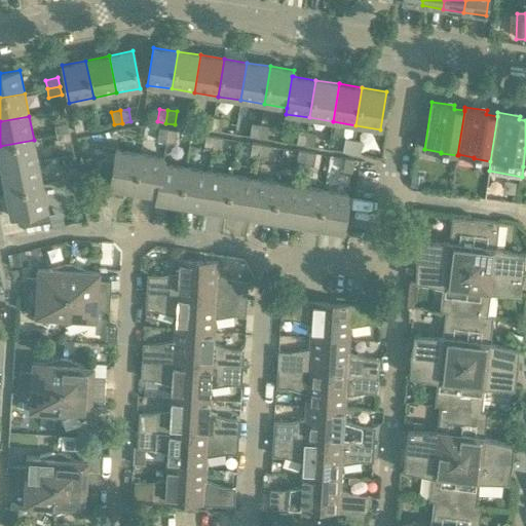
[(203,129),(212,130),(214,117),(205,116),(203,129)]
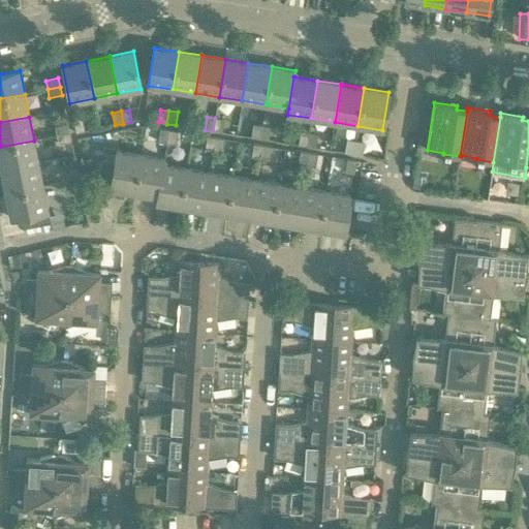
[(215,118),(213,131),(222,132),(224,120),(215,118)]
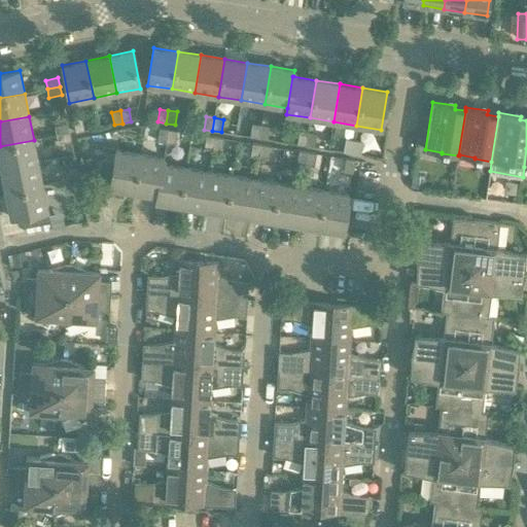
[(73,119),(75,133),(84,131),(81,118),(73,119)]
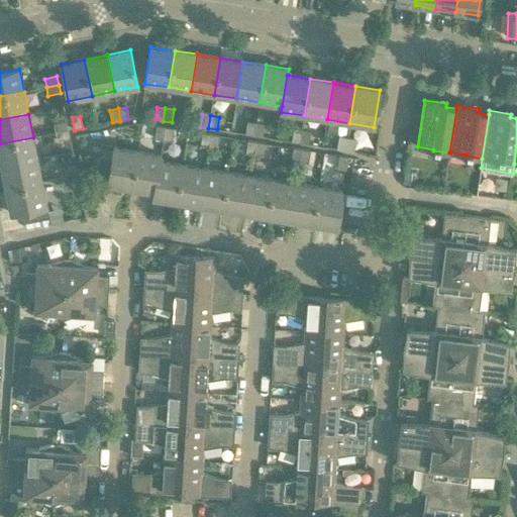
[(54,124),(56,132),(68,129),(66,121),(54,124)]
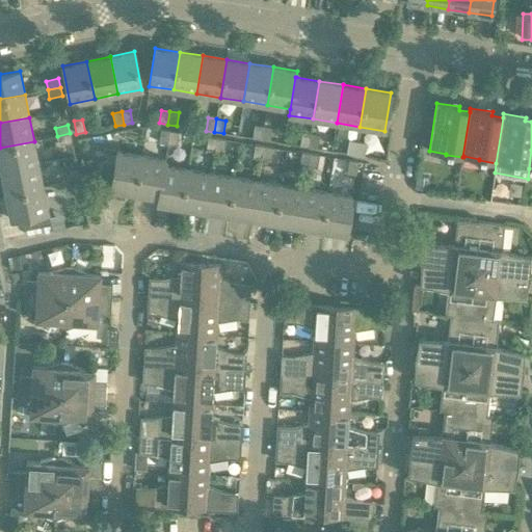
[(253,138),(261,139),(263,127),(255,125),(253,138)]
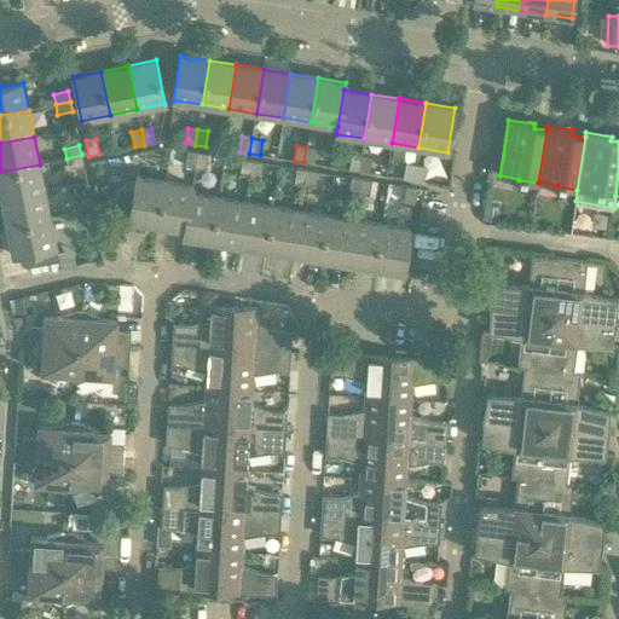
[(306,148),(304,162),(314,165),(317,149),(306,148)]
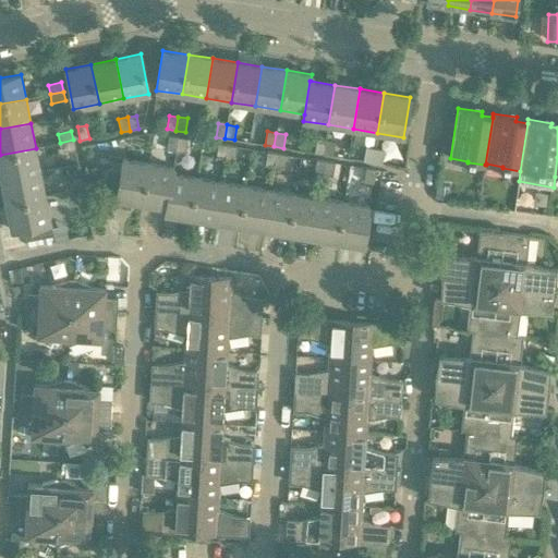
[(167,149),(176,152),(178,137),(169,136),(167,149)]
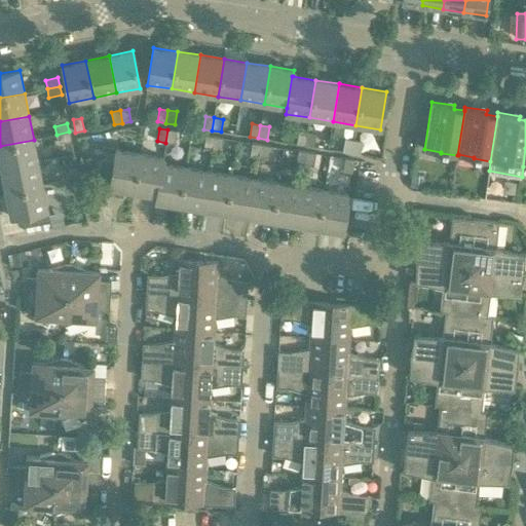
[(167,129),(165,143),(175,144),(177,132),(167,129)]
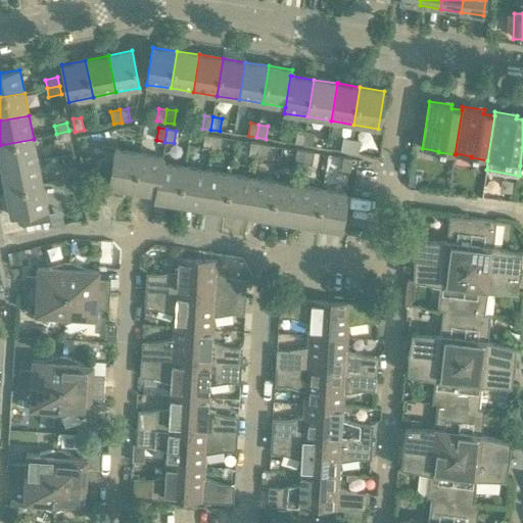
[(68,131),(56,134),(57,142),(70,140),(68,131)]
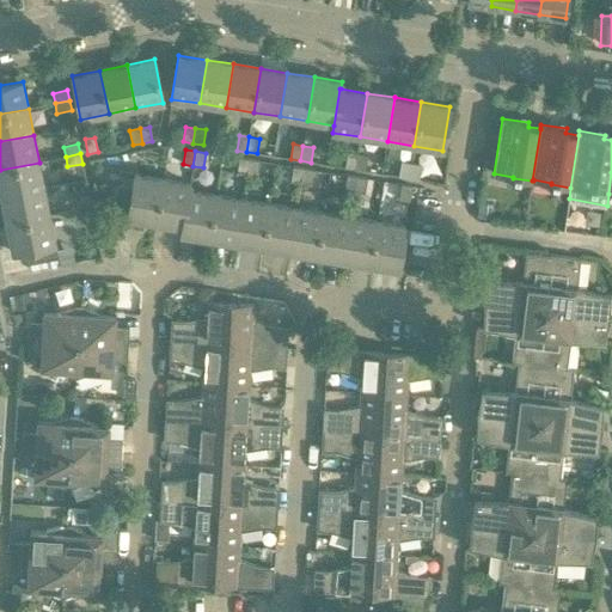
[(344,169),(355,170),(357,154),(347,153),(344,169)]
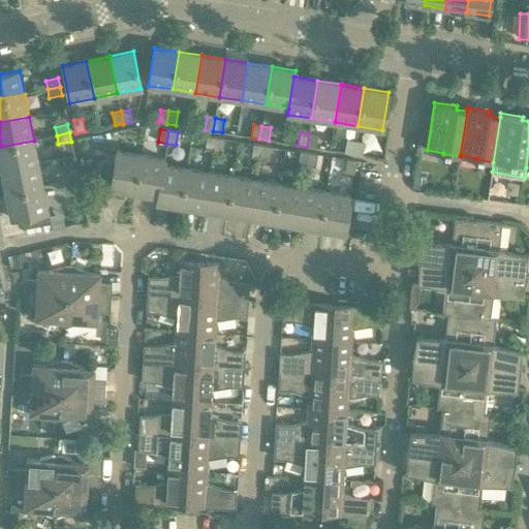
[(309,133),(307,147),(315,148),(317,135),(309,133)]
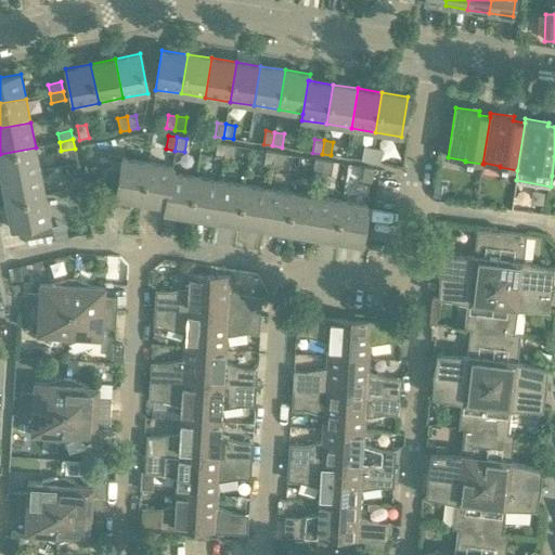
[(215,157),(224,158),(227,145),(217,143),(215,157)]
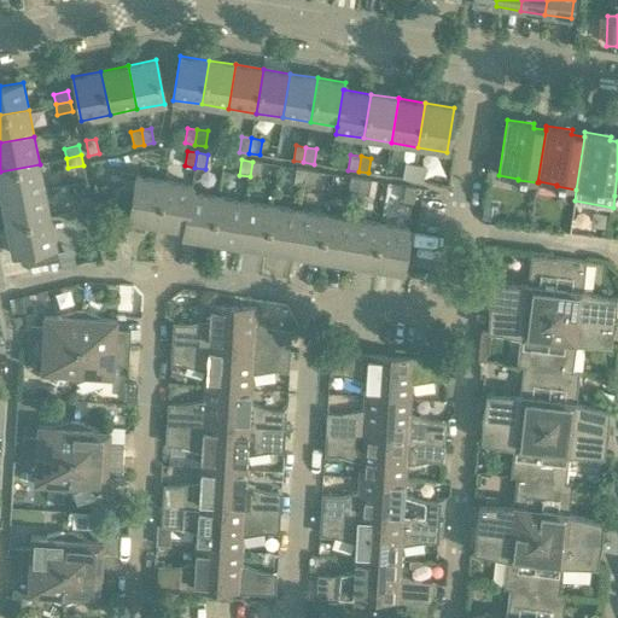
[(252,162),(250,176),(260,179),(262,163),(252,162)]
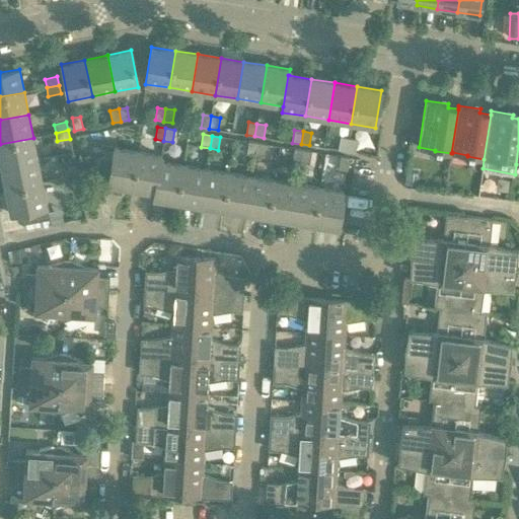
[(338,150),(347,151),(349,139),(340,137),(338,150)]
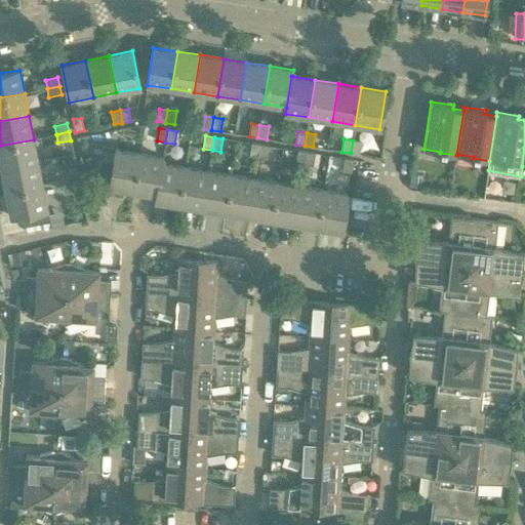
[(0,146),(0,166),(1,169),(38,162),(34,139),(0,146)]
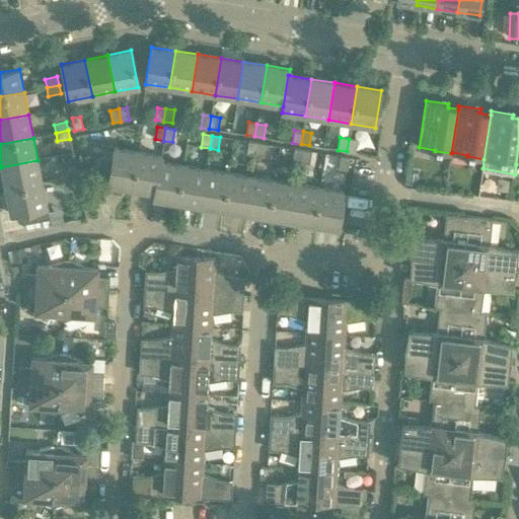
[(349,139),(347,151),(355,153),(357,140),(349,139)]
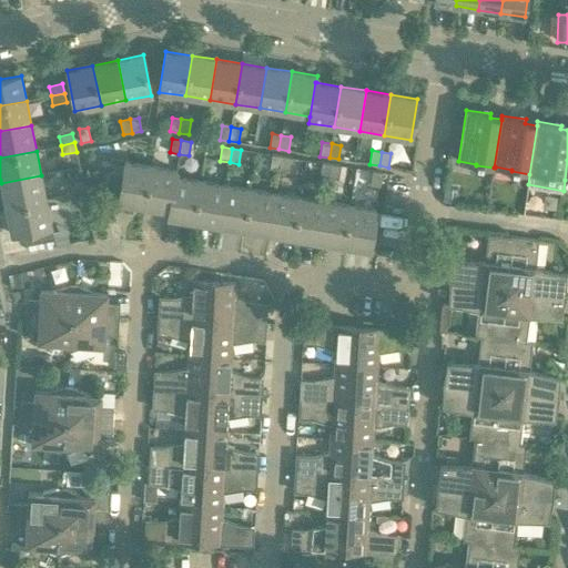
[(270,169),(280,171),(282,156),(272,155),(270,169)]
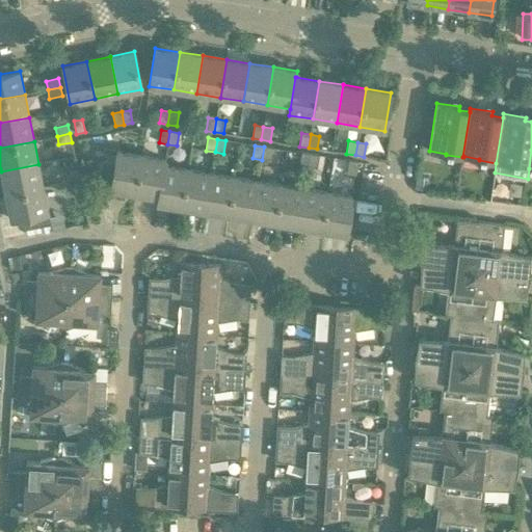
[(264,147),(262,160),(270,161),(272,148),(264,147)]
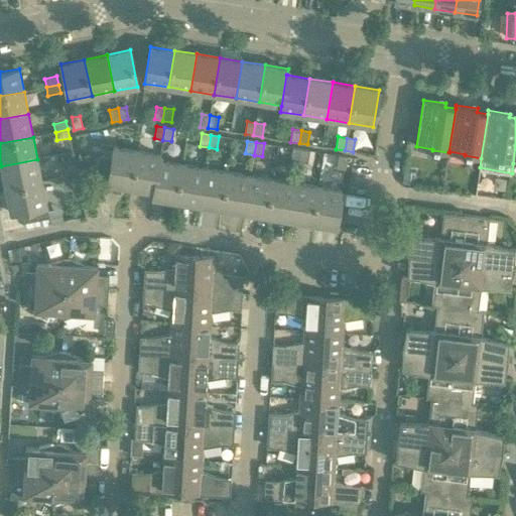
[(107,184),(131,187),(137,151),(113,147),(112,158),(99,156),(95,181),(107,183),(107,184)]
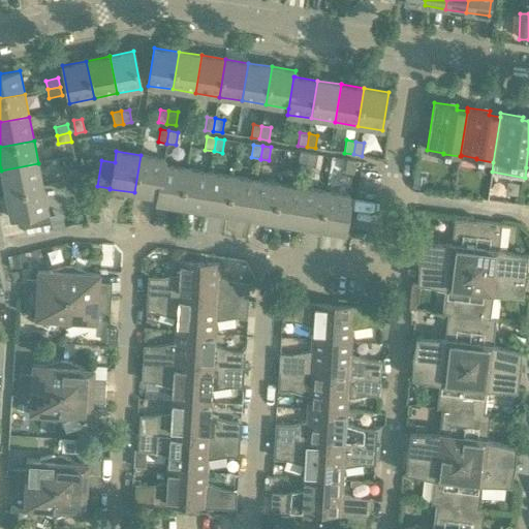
[(298,165),(307,166),(309,153),(300,152),(298,165)]
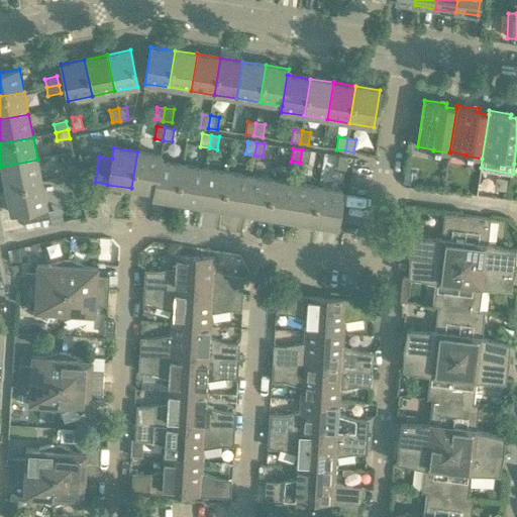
[(302,149),(300,163),(308,164),(310,151),(302,149)]
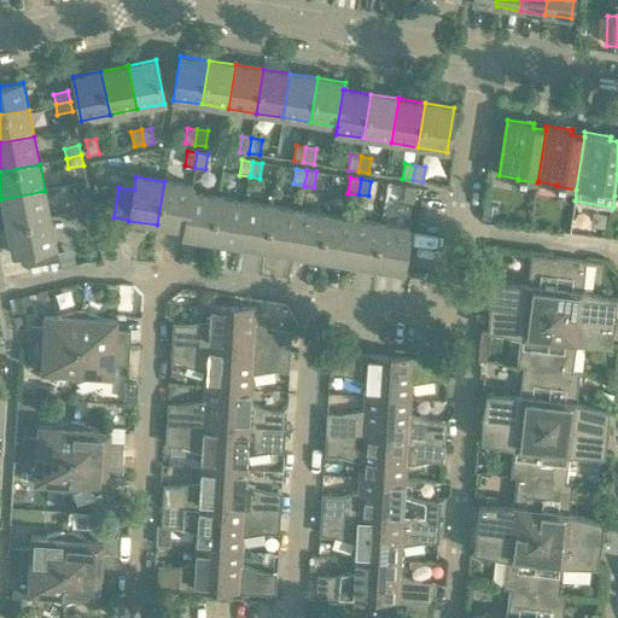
[(157,225),(184,229),(185,229),(191,192),(191,193),(192,186),(164,181),(157,225)]
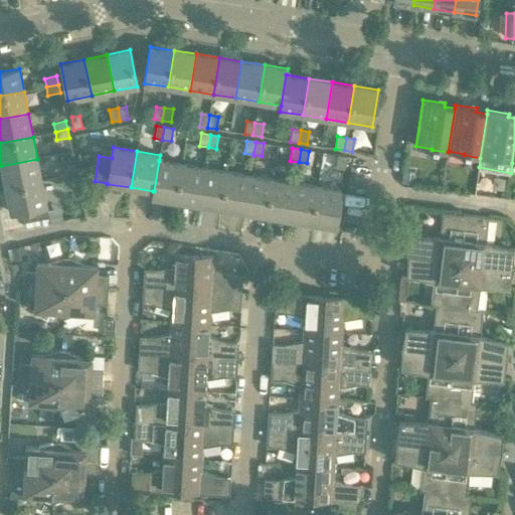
[(336,168),(345,169),(347,157),(338,155),(336,168)]
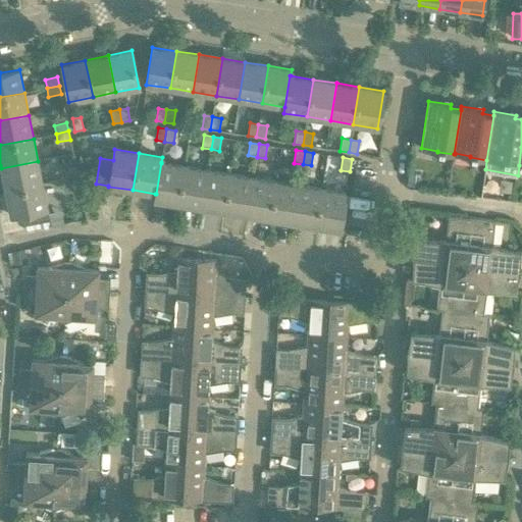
[(1,168),(5,192),(43,184),(38,161),(1,168)]
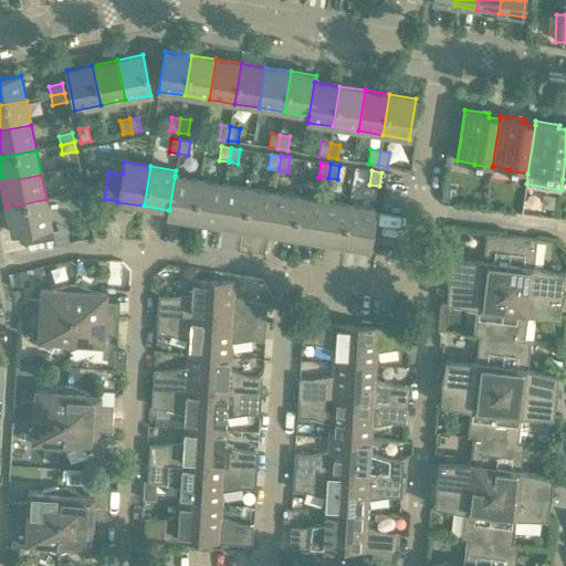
[(167,217),(192,221),(199,180),(175,177),(175,176),(169,210),(168,210),(167,217)]
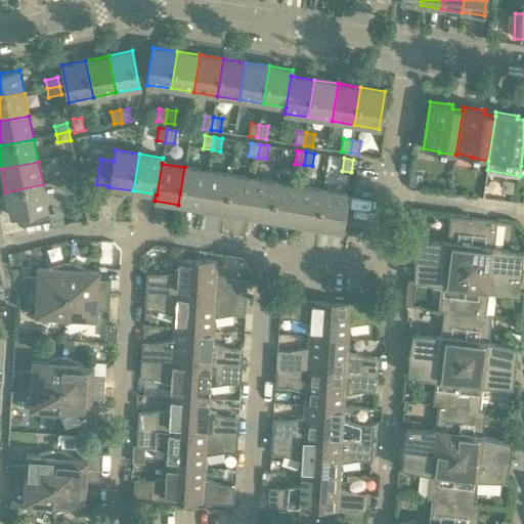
[(178,205),(202,209),(208,171),(184,167),(178,205)]
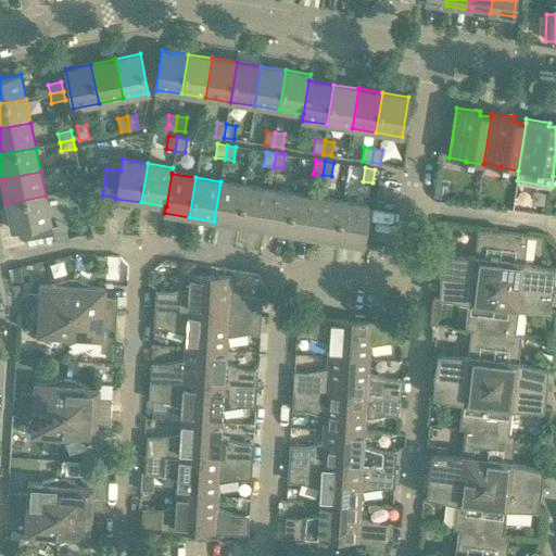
[(67,181),(68,191),(83,188),(80,179),(67,181)]
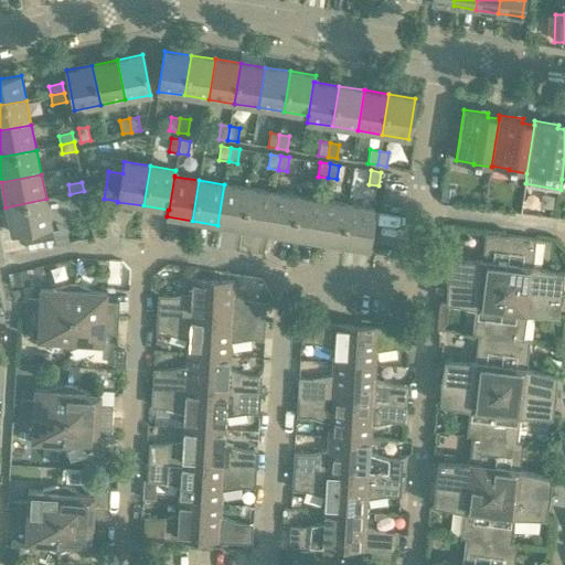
[(217,225),(242,228),(248,189),(224,184),(217,225)]
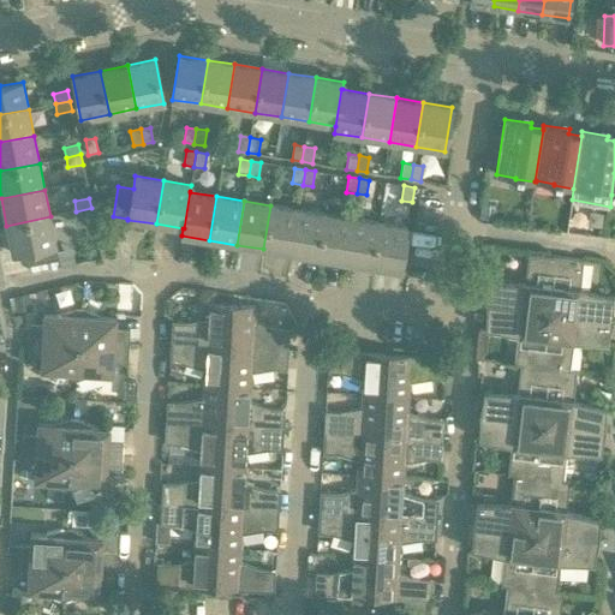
[(263,249),(291,254),(298,209),(270,206),(263,249)]
